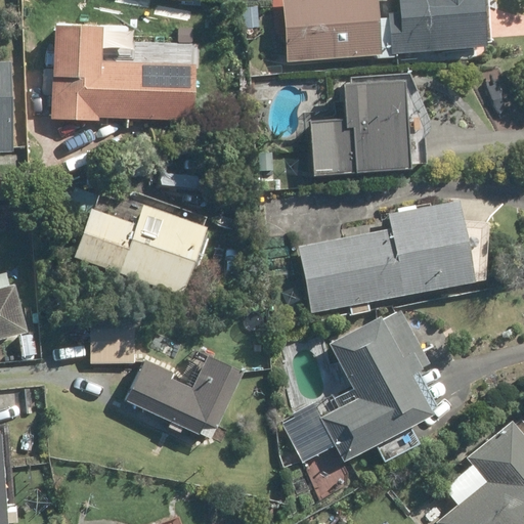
[(375,0),(282,0),(289,63),(373,56),(373,59),(386,58),(383,18),(377,19),(375,0)]
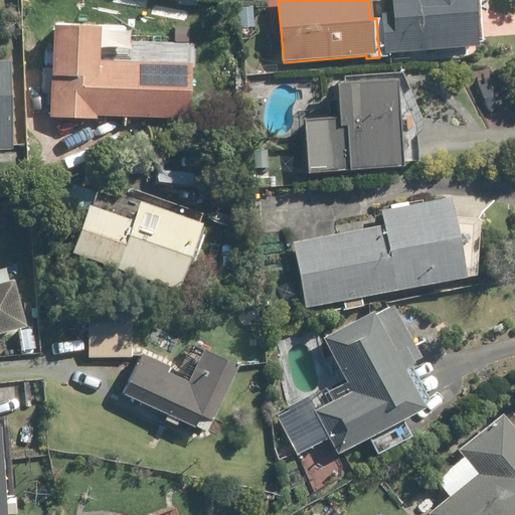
[(381,18),(376,18),(379,57),(389,56),(389,53),(476,47),(472,0),(391,0),(393,13),(380,13),(381,18)]
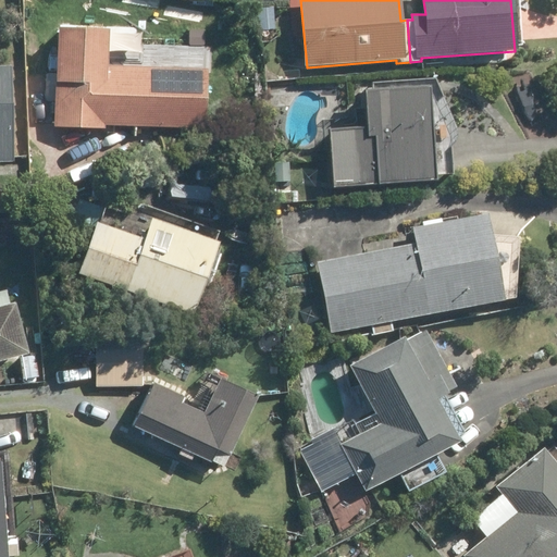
[(273,8),(260,9),(261,31),(274,31),(273,8)]
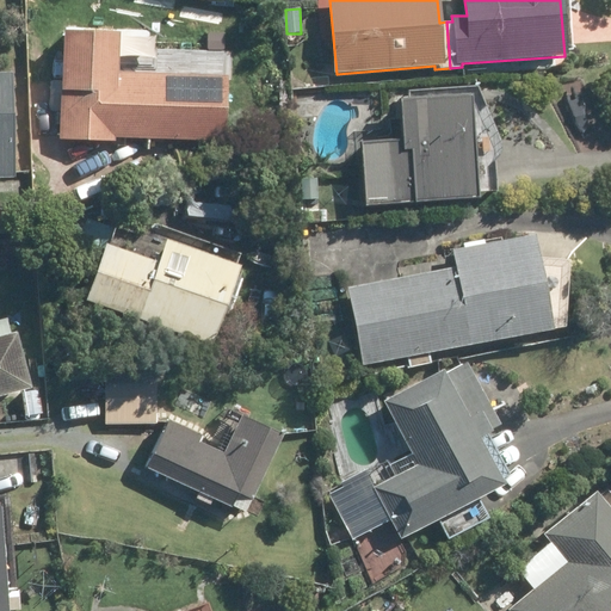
[(115,73),(116,32),(63,31),(59,140),(113,141),(113,136),(223,141),(226,78),(115,73)]
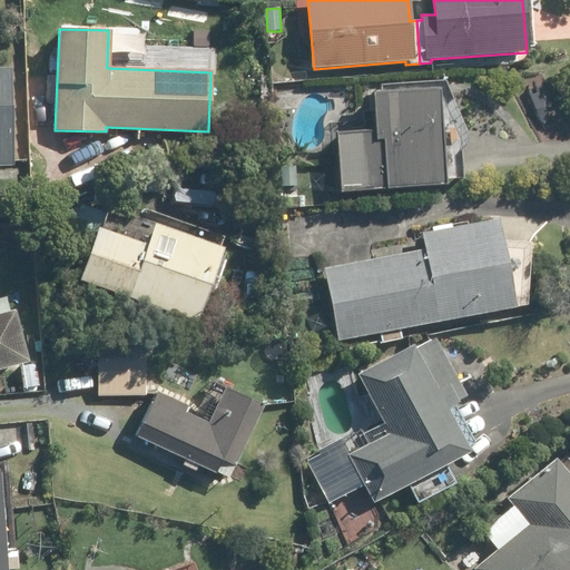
[(0,165),(12,166),(9,68),(0,68),(0,165)]
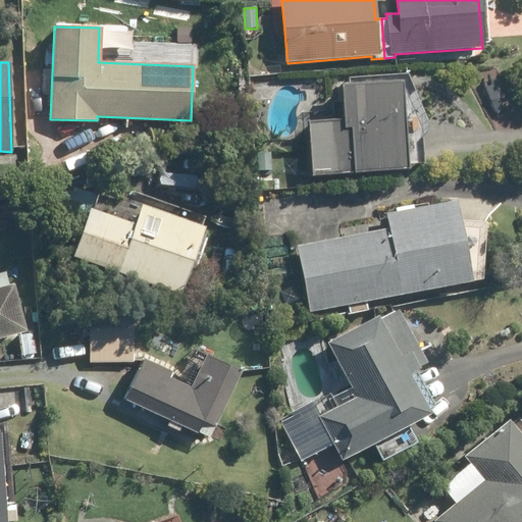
[(402,170),(401,165),(396,83),(343,86),(334,87),(334,88),(337,121),(303,124),(307,178),(402,170)]
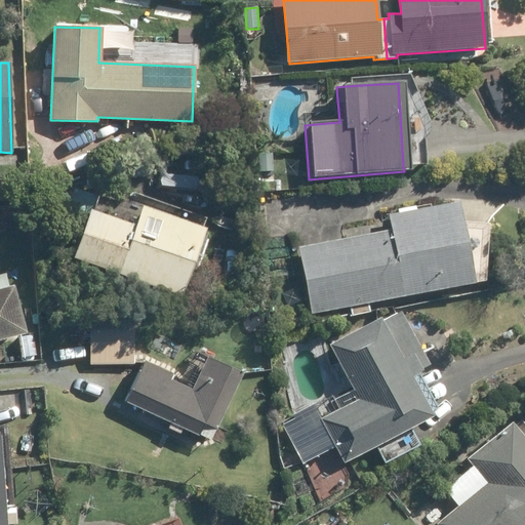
[(273,171),(272,155),(258,155),(258,172),(273,171)]
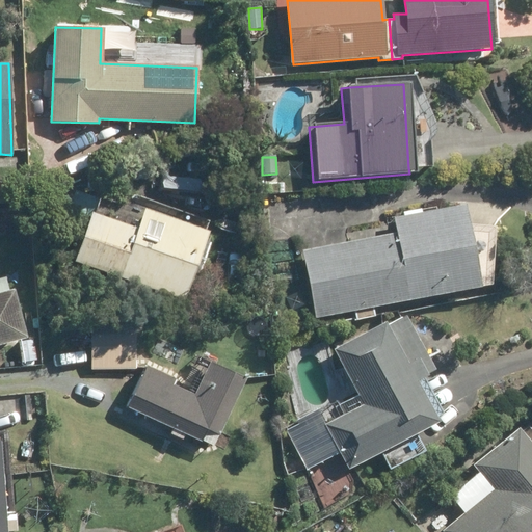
[(373,316),(372,307),(476,287),(459,206),(394,219),(397,232),(300,250),(315,318),(353,310),(355,320),(373,316)]
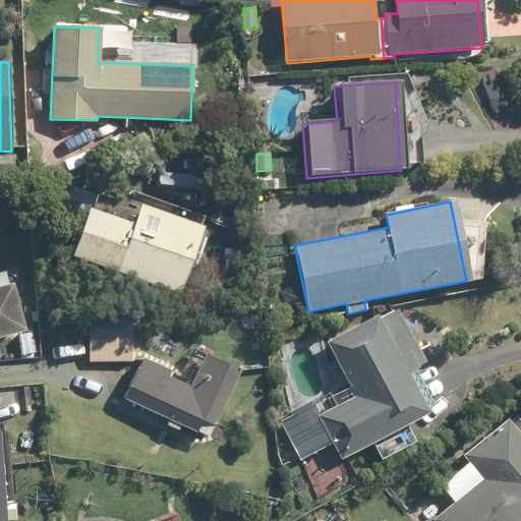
[(143,203),(136,223),(96,209),(92,208),(74,255),(182,294),(207,227),(201,225),(143,203)]
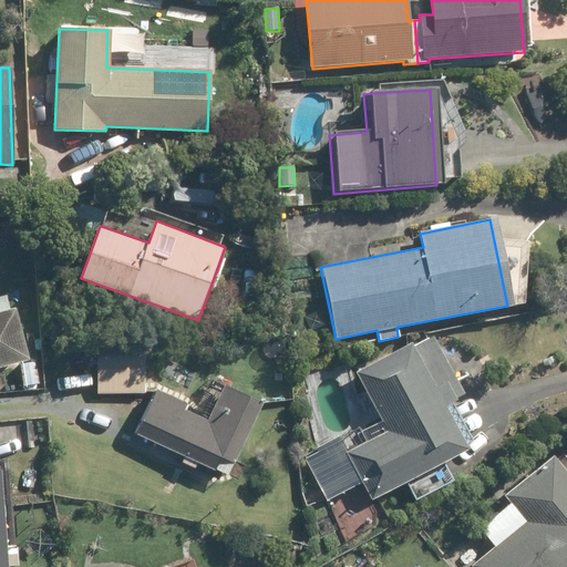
[(0,366),(27,359),(13,309),(7,310),(2,295),(0,295),(0,366)]
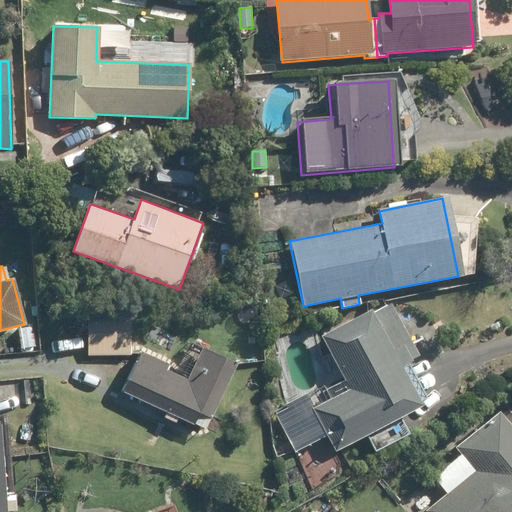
[(396,368),(404,364),(406,362),(417,356),(390,304),(370,313),(369,310),(319,336),(343,382),(323,392),(327,400),(311,408),(309,410),(330,452),(333,451),(417,407),(415,403),(396,368)]
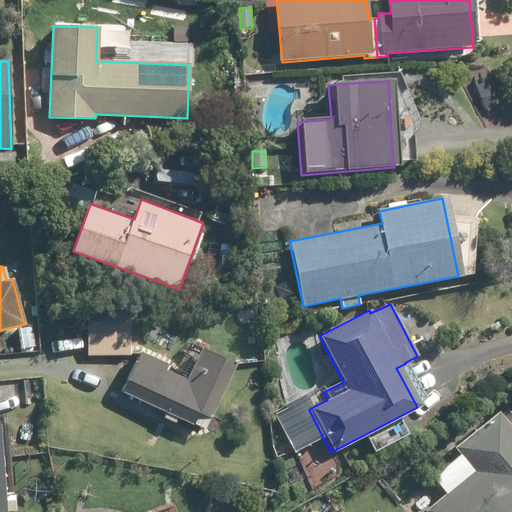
[(87,354),(129,355),(129,314),(88,314),(87,354)]
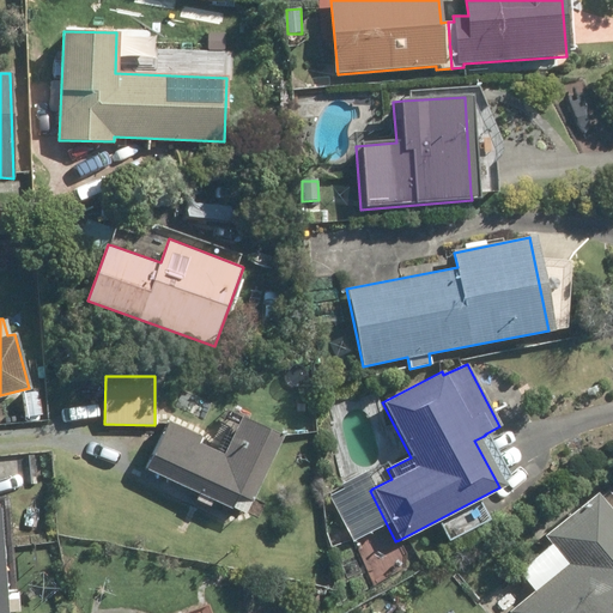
[(169,422),(146,469),(198,495),(195,501),(210,507),(212,501),(244,515),(281,437),(231,413),(213,450),(198,443),(201,437),(169,422)]
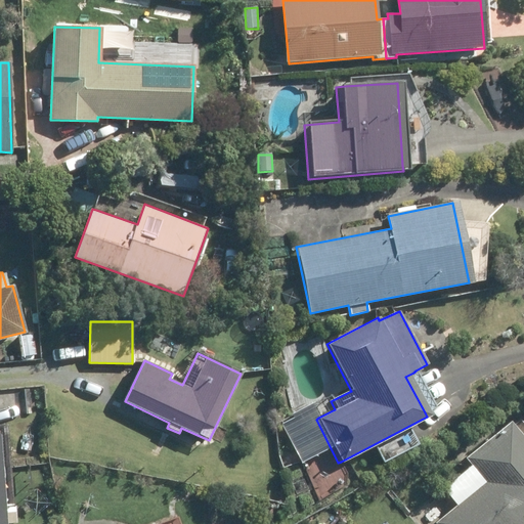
[(466,457),(486,482),(437,522),(437,523),(523,523),(523,436),(511,421),(466,457)]
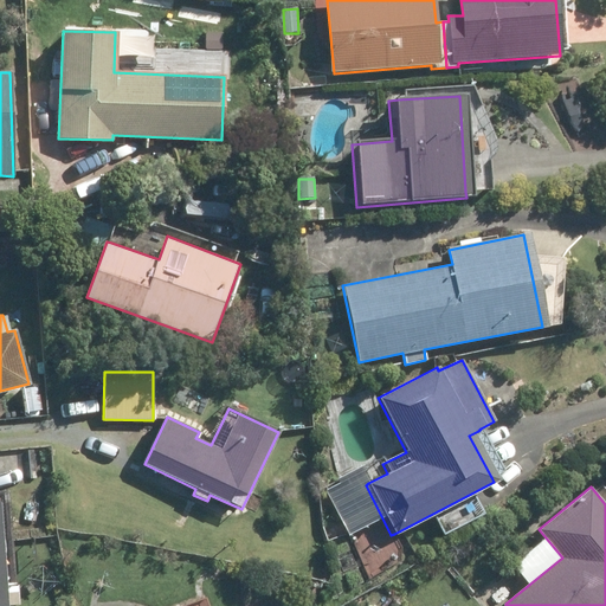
[(0,605),(6,605),(17,605),(7,491),(0,491),(0,605)]
